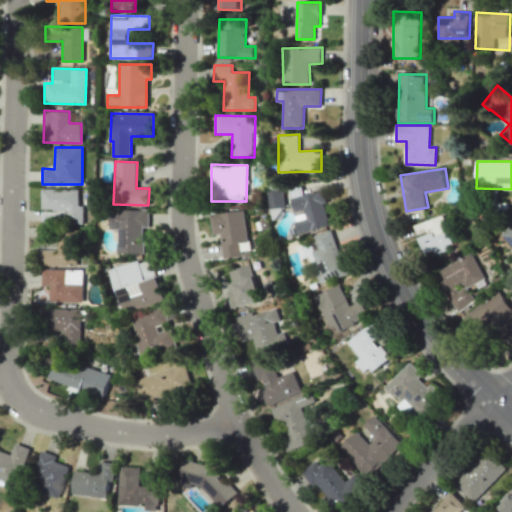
[(78,189),(42,188),(41,210),(41,223),(83,224),(83,205),(78,205),(78,189)]
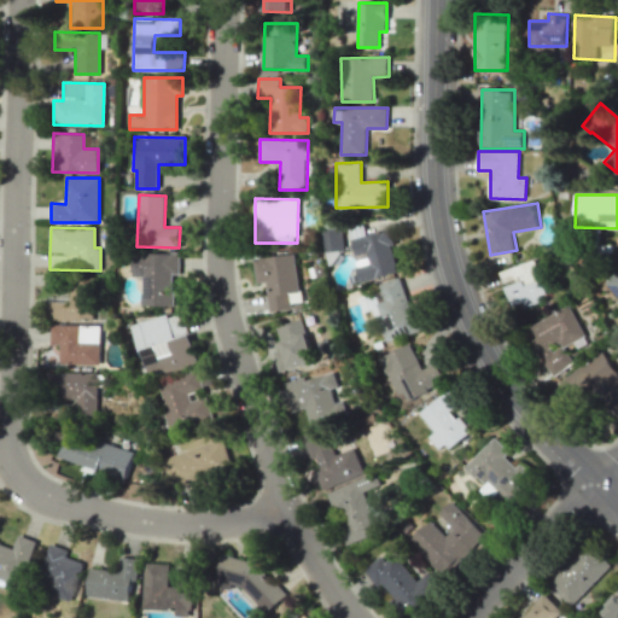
[(356,267),(360,283),(400,273),(389,229),(351,238),(355,256),(368,252),(371,263),(356,267)]
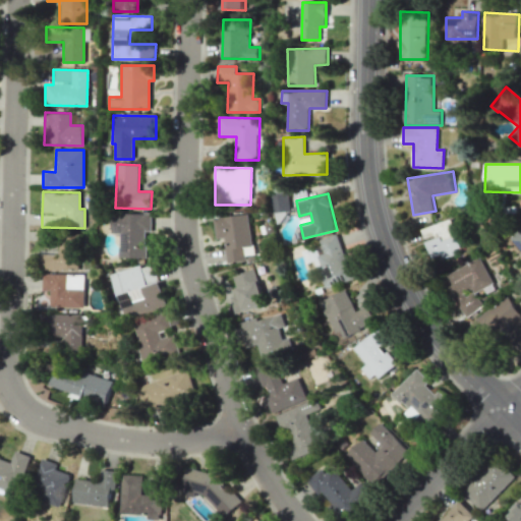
[(146,257),(146,231),(151,231),(152,214),(113,213),(112,233),(119,234),(118,257),(146,257)]
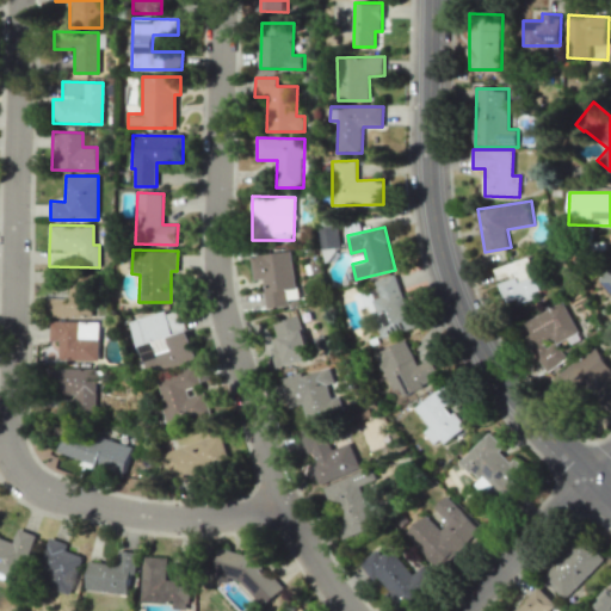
[(252,255),(254,279),(263,278),(266,307),(298,302),(292,251),(252,255)]
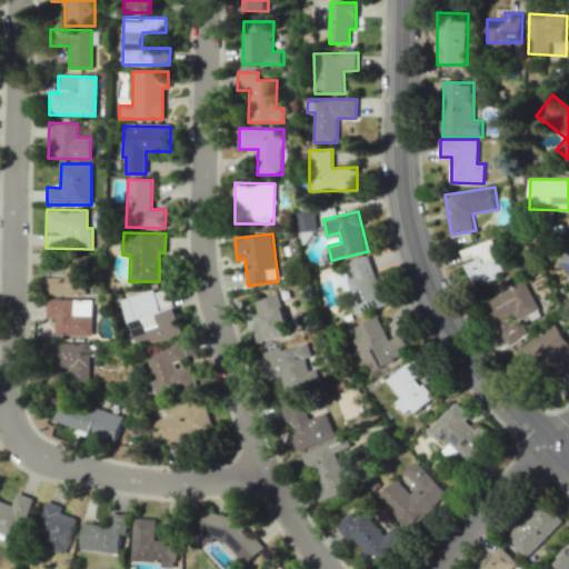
[(505,273),(492,239),(461,250),(465,262),(472,285),(505,273)]
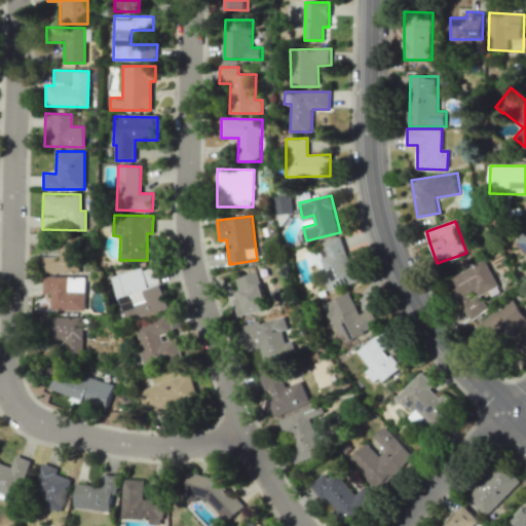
[(525,231),(515,240),(525,253),(525,231)]
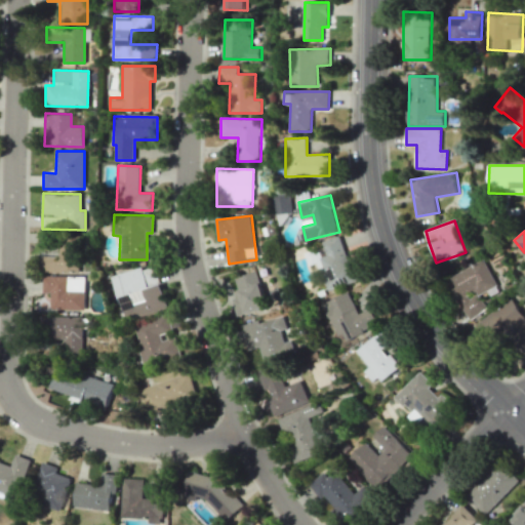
[(43,273),(78,272),(77,237),(59,237),(59,254),(43,255),(43,273)]
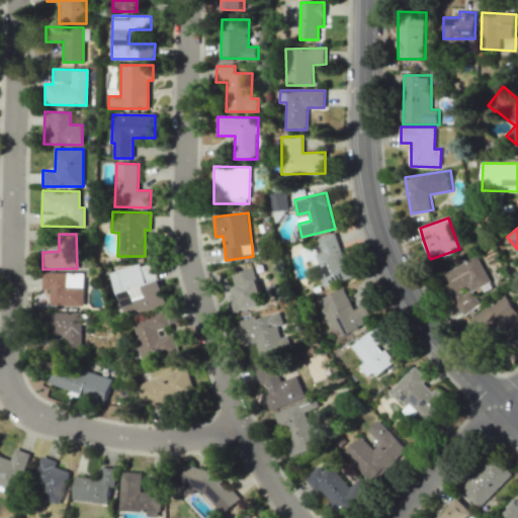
[(481,306),(473,290),(491,282),(479,256),(442,274),(461,315),(481,306)]
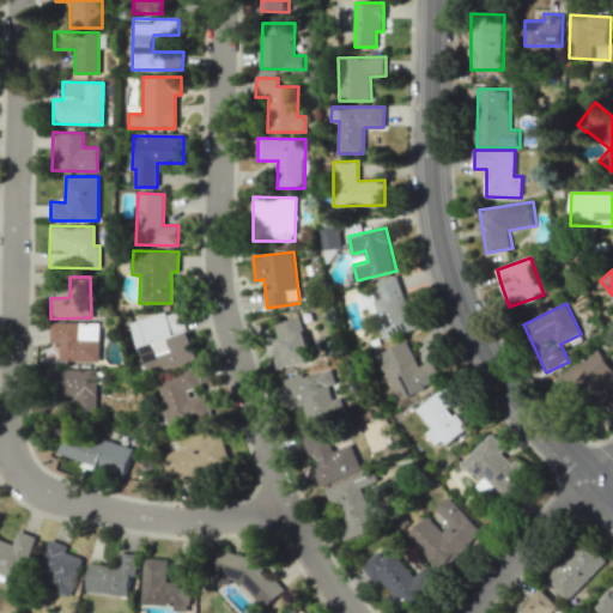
[(133,322),(146,372),(195,359),(182,309),(133,322)]
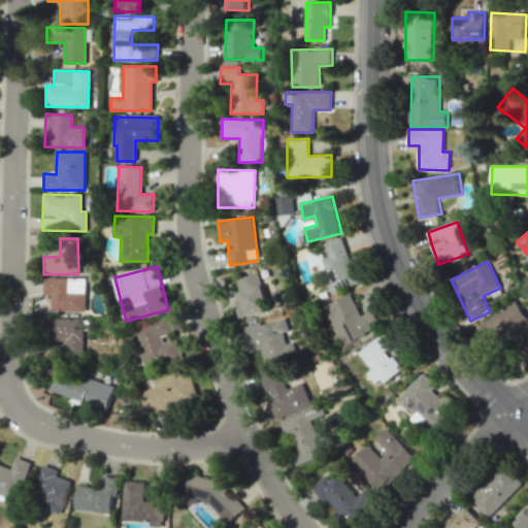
[(236,279),(241,298),(233,300),(238,318),(269,307),(259,272),(236,279)]
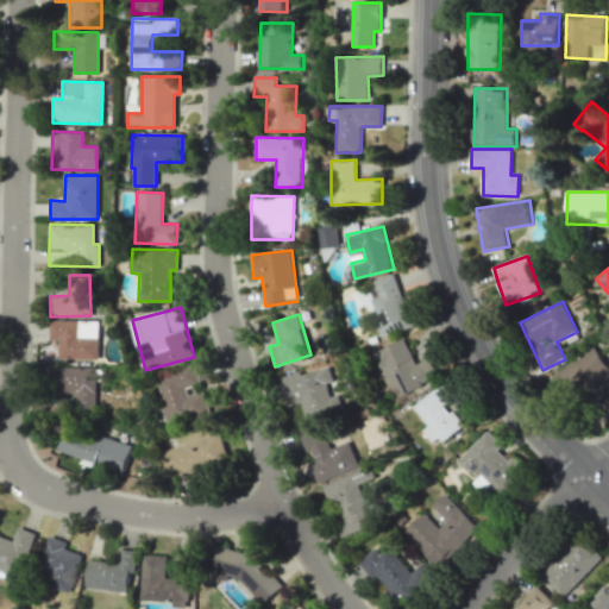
[(99,321),(50,320),(50,339),(60,339),(60,358),(99,359),(99,321)]
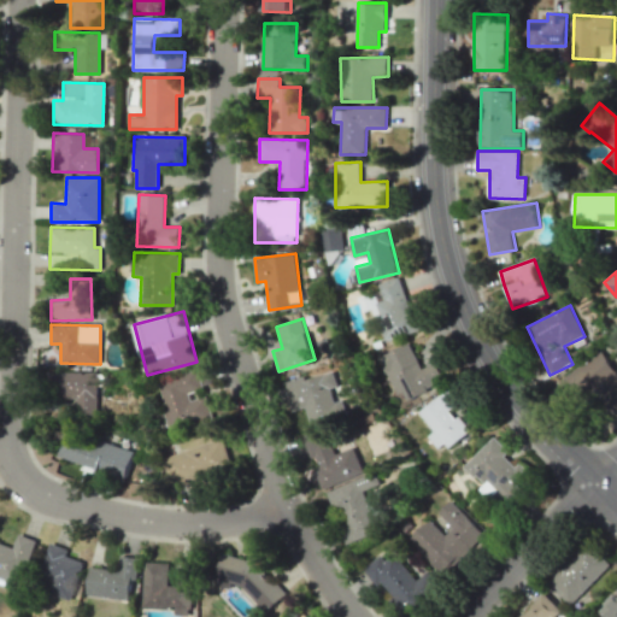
[(380,356),(400,403),(445,382),(436,362),(422,369),(410,342),(380,356)]
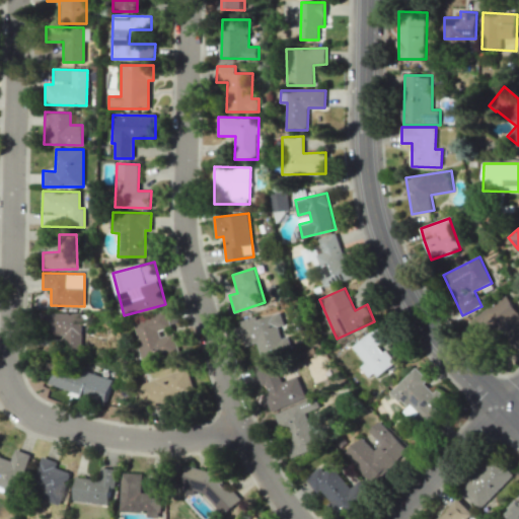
[(518,345),(518,312),(508,296),(469,320),(485,345),(504,331),(515,349),(518,345)]
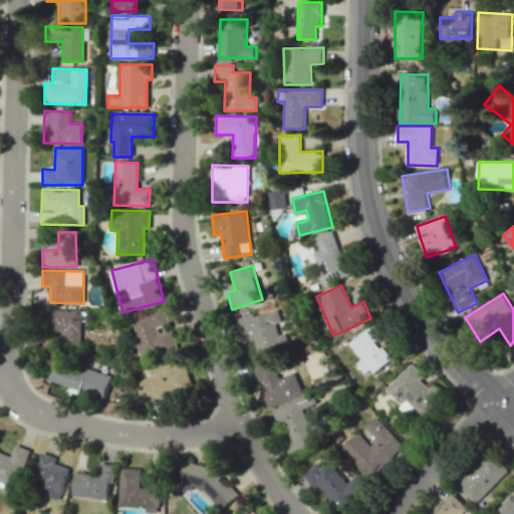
[(177,348),(165,307),(131,317),(142,357),(177,348)]
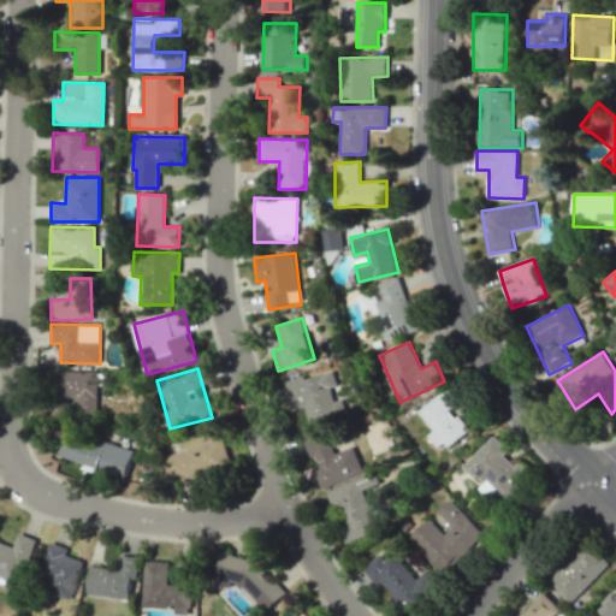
[(311,427),(339,419),(331,388),(338,385),(333,369),(284,384),(291,412),(304,408),(311,427)]
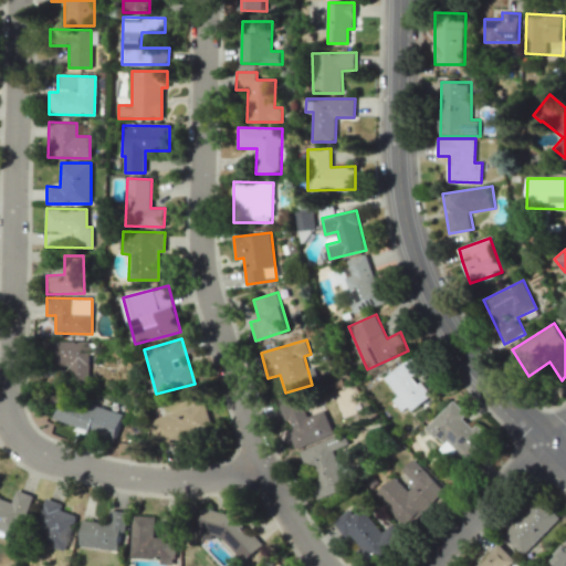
[(53,365),(71,366),(71,379),(88,380),(90,342),(54,341),(53,365)]
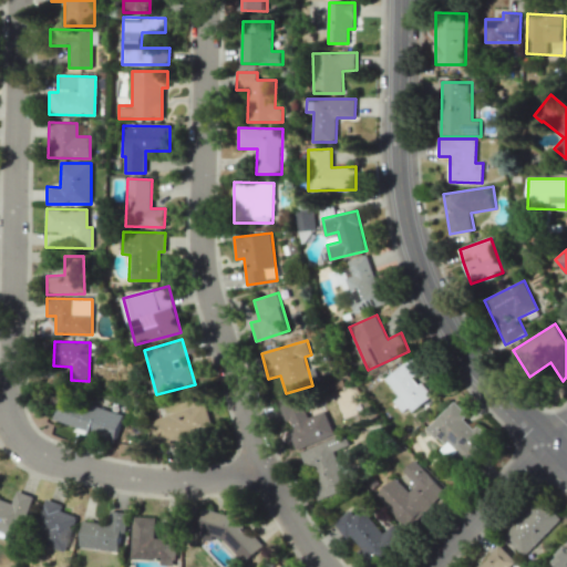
[(385,379),(399,395),(393,401),(405,416),(431,395),(415,375),(423,369),(413,356),(385,379)]
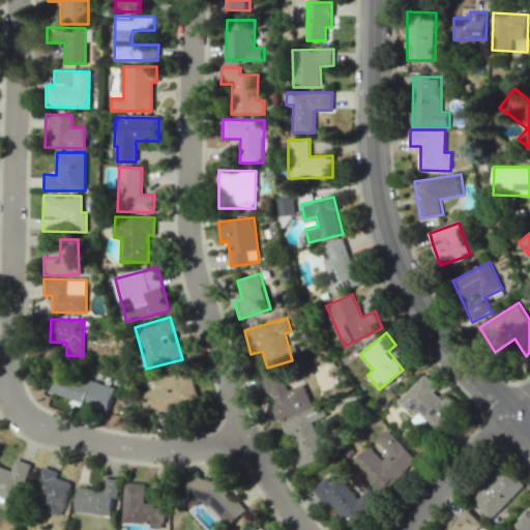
[(276,420),(314,406),(304,384),(289,389),(281,369),(261,376),(271,403),(269,404),(276,420)]
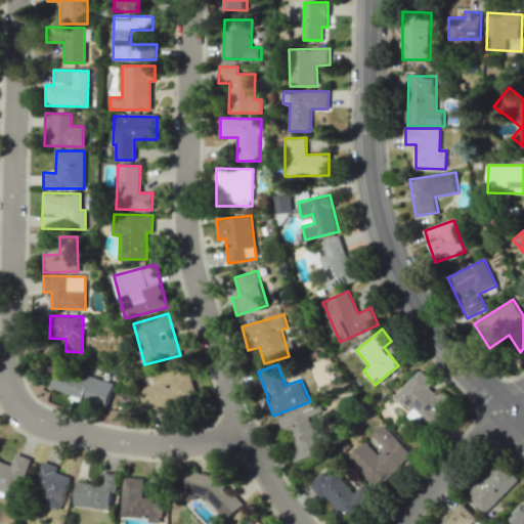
[(114,384),(55,365),(48,389),(106,407),(114,384)]
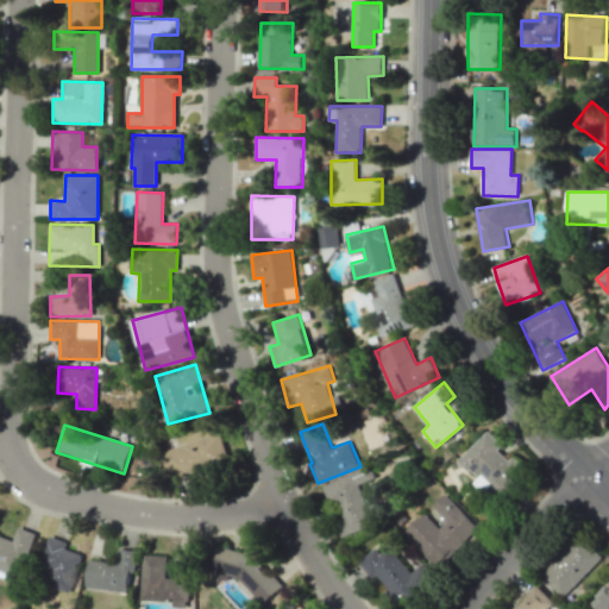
[(462,457),(503,501),(519,487),(506,472),(513,465),(500,450),(503,446),(489,431),(462,457)]
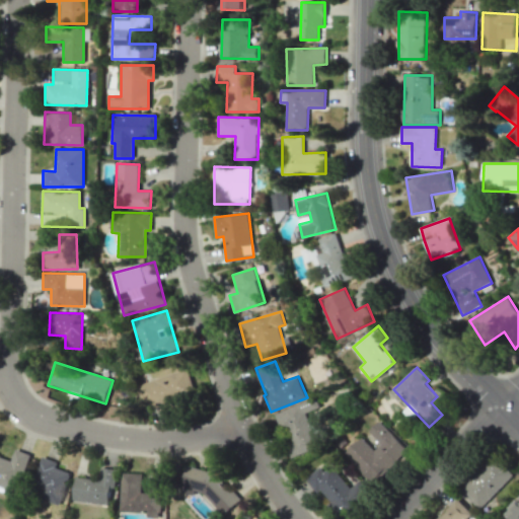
[(139,383),(145,409),(195,394),(189,370),(139,383)]
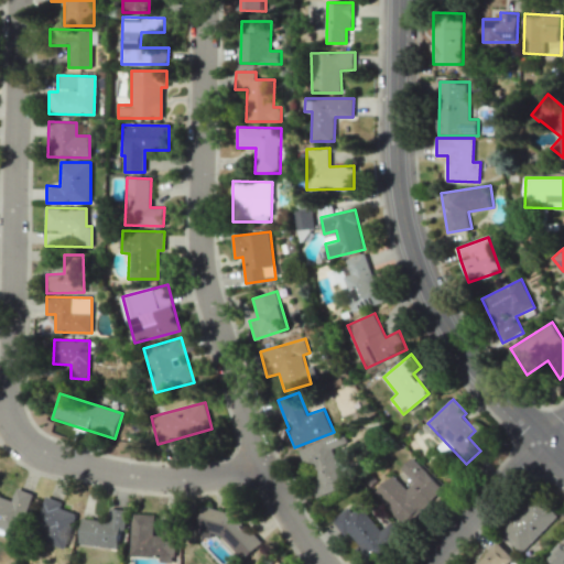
[(332,448),(347,443),(343,432),(300,449),(317,497),(346,486),(332,448)]
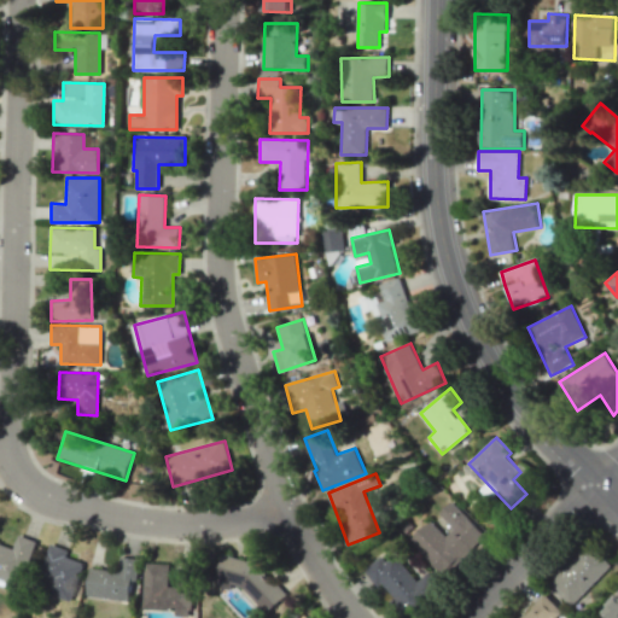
[(412,540),(447,575),(487,536),(453,501),(441,513),(455,529),(447,537),(431,520),(412,540)]
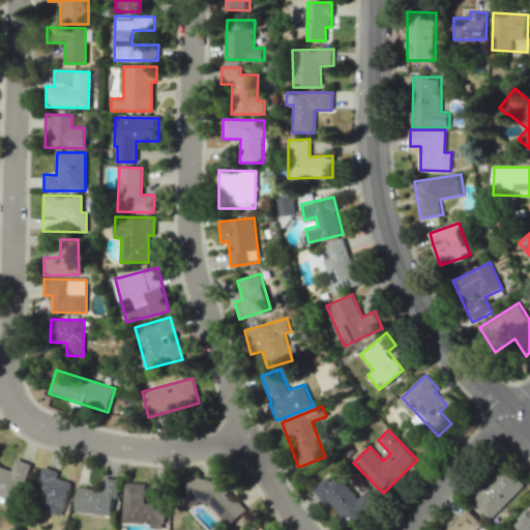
[(0,465),(11,470),(17,459),(31,464),(16,503),(0,497),(0,465)]
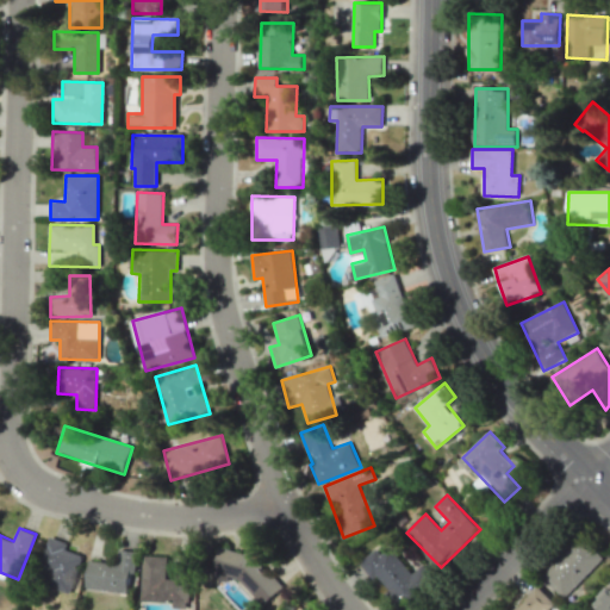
[(603,558),(579,535),(541,577),(566,598),(603,558)]
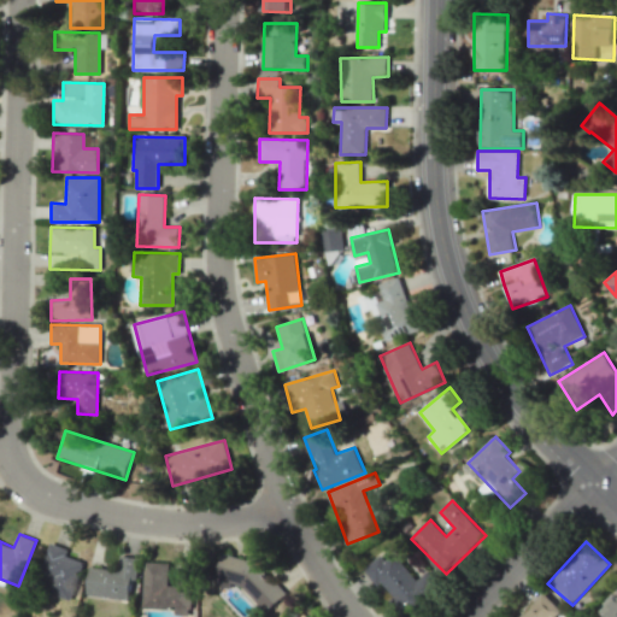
[(51,542),(68,548),(66,554),(84,562),(70,600),(34,587),(51,542)]
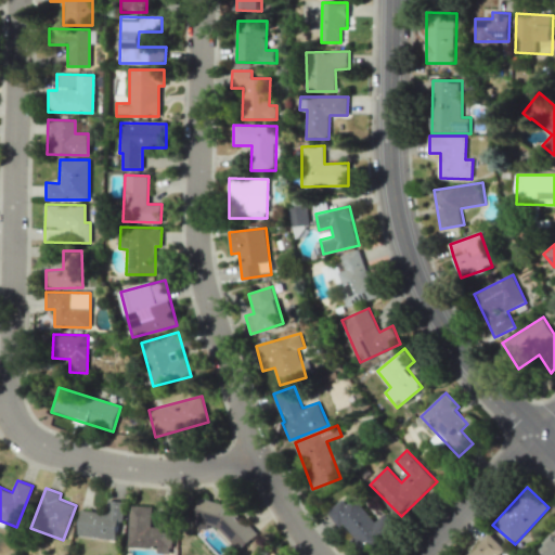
[(193,527),(250,542),(255,526),(235,520),(240,502),(224,499),(223,504),(201,498),(193,527)]
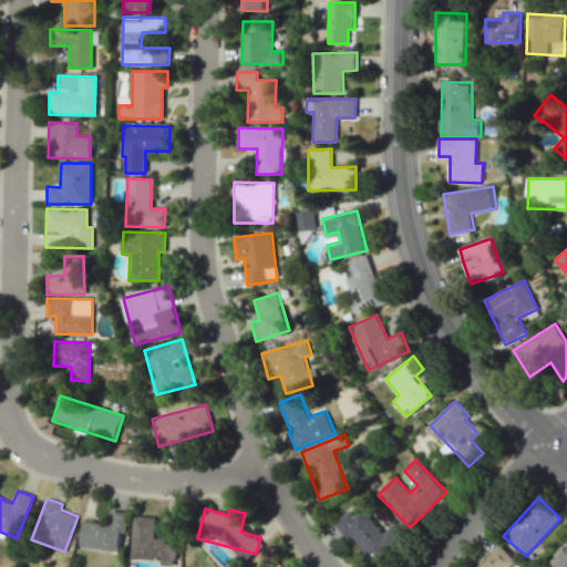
[(384,534),(362,508),(354,514),(351,509),(334,524),(348,539),(351,536),(377,566),(409,542),(394,524),(384,534)]
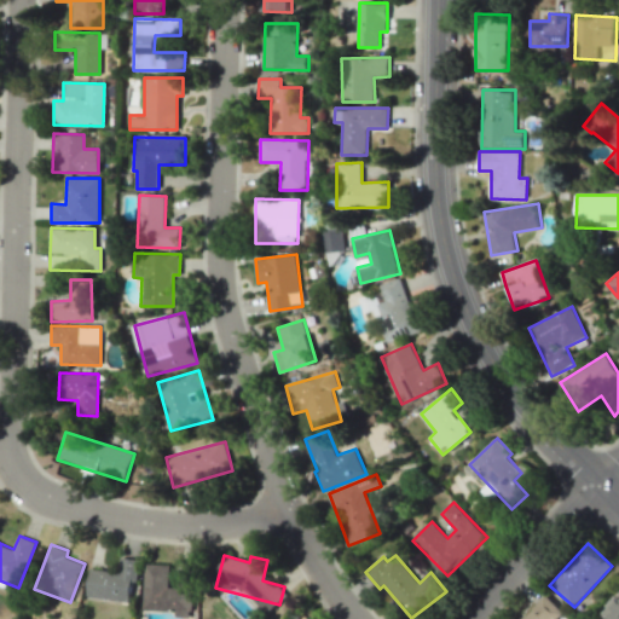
[(87,597),(131,602),(133,582),(137,582),(139,560),(119,557),(117,572),(91,568),(87,597)]
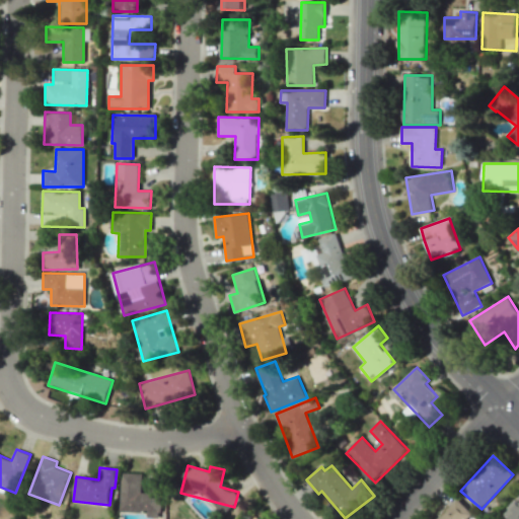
[(143,473),(123,473),(121,512),(149,513),(148,517),(161,518),(162,493),(142,493),(143,473)]
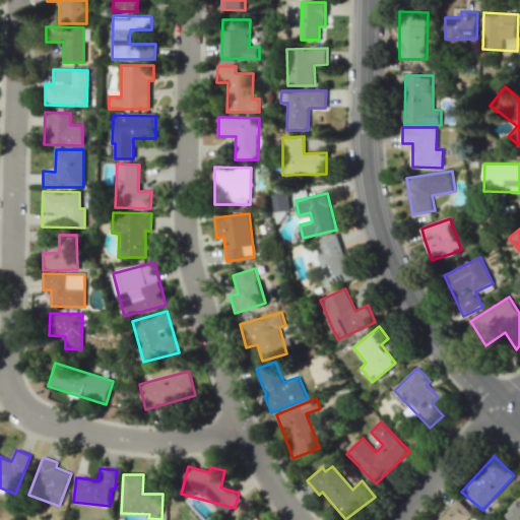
[(467,519),(473,515),(459,500),(438,519),(467,519)]
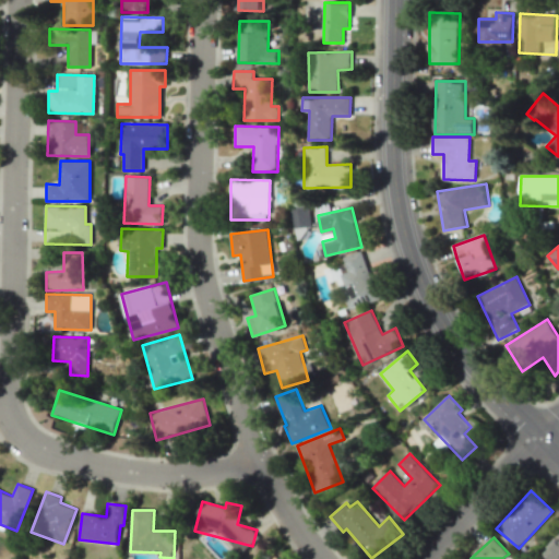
[(558,558),(558,537),(544,551),(550,558),(558,558)]
